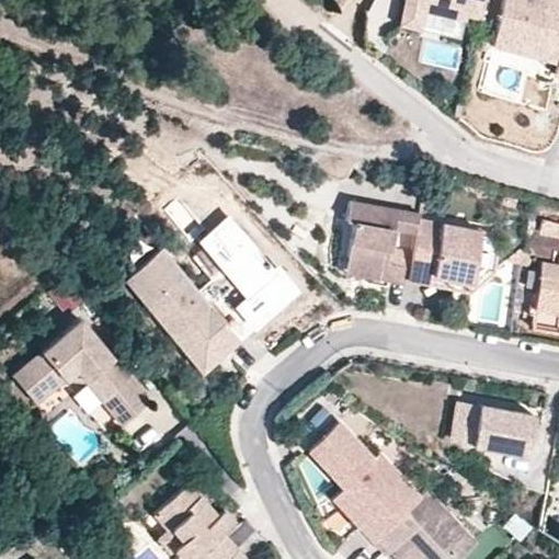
[(420,30),(424,11),(426,6),(405,0),(399,25),(420,30)]
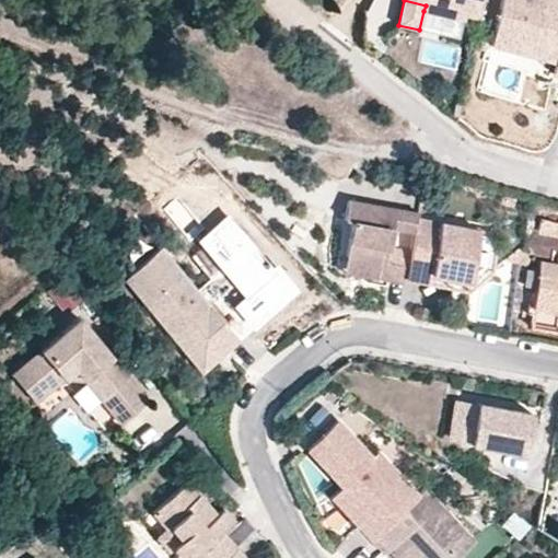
[(479,19),(484,0),(404,0),(426,6),(423,11),(464,20),(465,15),(479,19)]
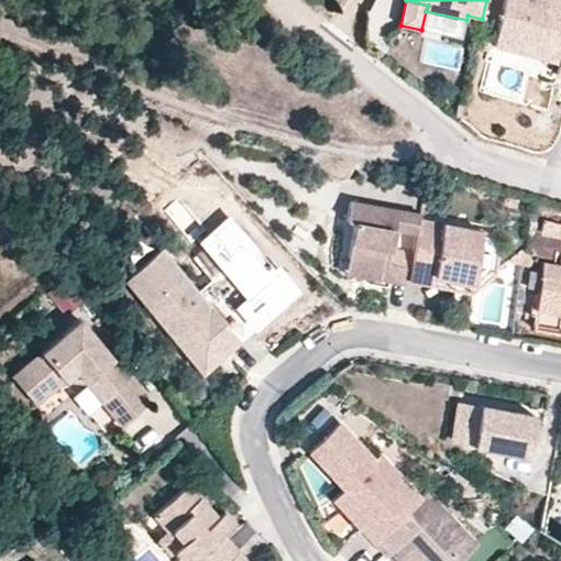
[(560,0),(504,0),(492,48),(517,55),(519,48),(558,58),(557,65),(553,75),(560,77),(560,0)]
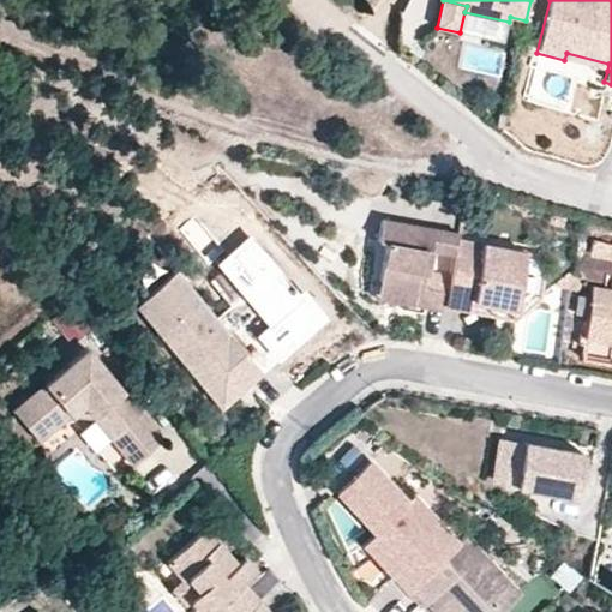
[(567,53),(564,60),(607,71),(609,64),(567,53)]
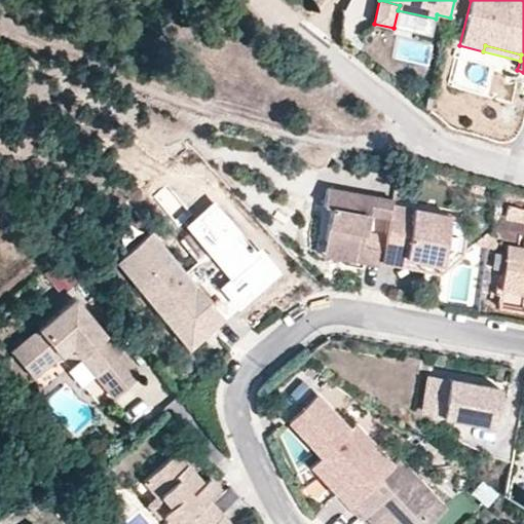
[(391,206),(393,200),(329,189),(325,207),(332,209),(326,242),(358,249),(356,262),(380,267),(381,262),(391,206)]
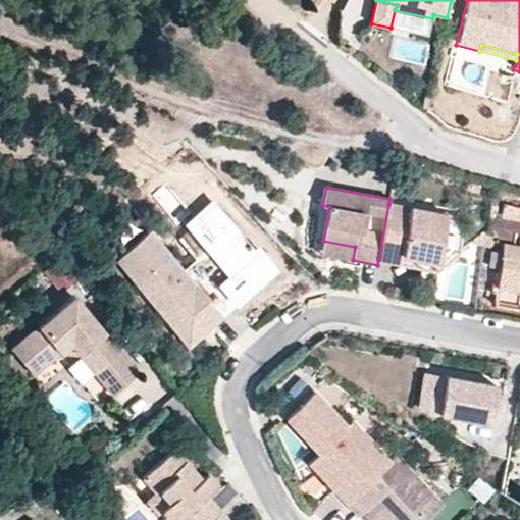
[(235,306),(278,269),(260,247),(255,251),(213,201),(185,225),(227,276),(217,284),(235,306)]
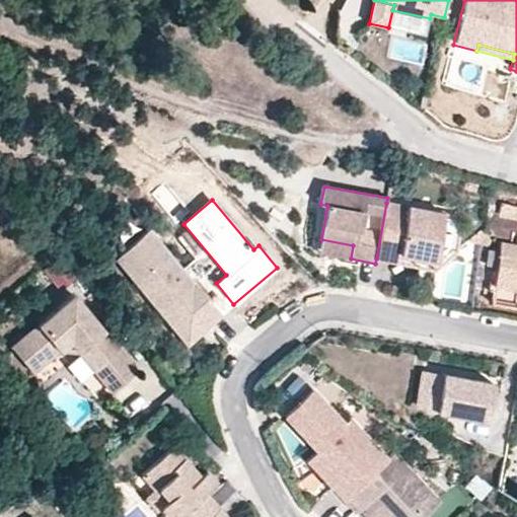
[(437,262),(445,214),(386,203),(376,259),(399,263),(400,254),(437,262)]
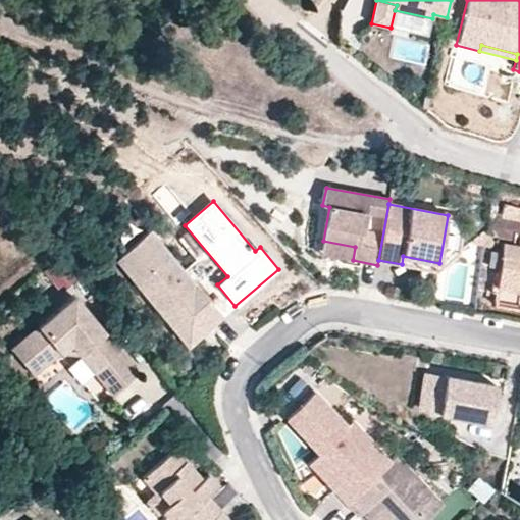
[(519,209),(506,206),(504,218),(519,221),(519,209)]
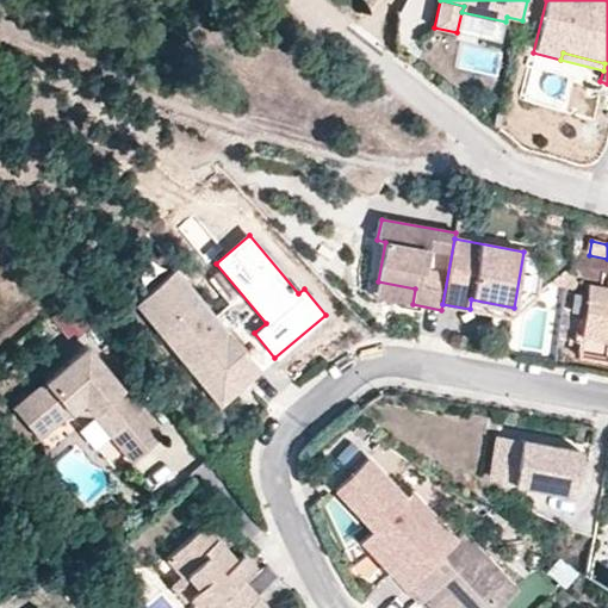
[(607,262),(584,256),(579,274),(607,283),(607,262)]
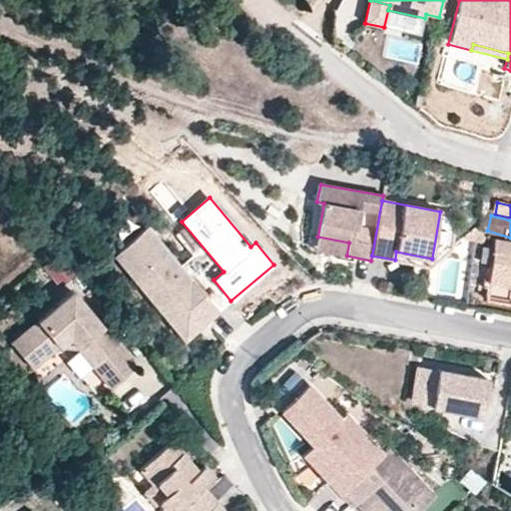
[(220,314),(150,228),(116,257),(169,322),(189,305),(206,325),(220,314)]
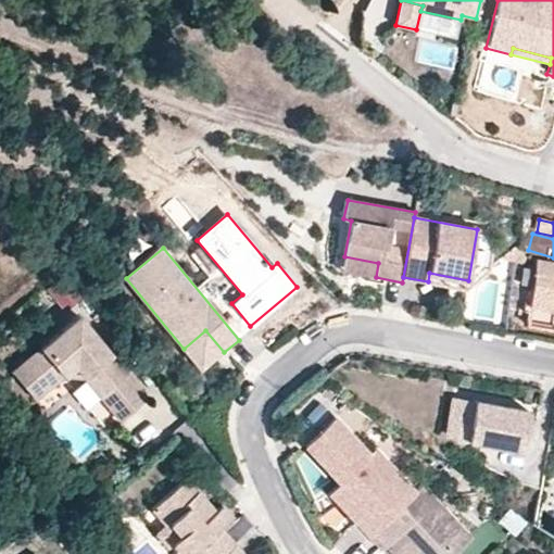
[(376,277),(378,263),(344,256),(341,271),(376,277)]
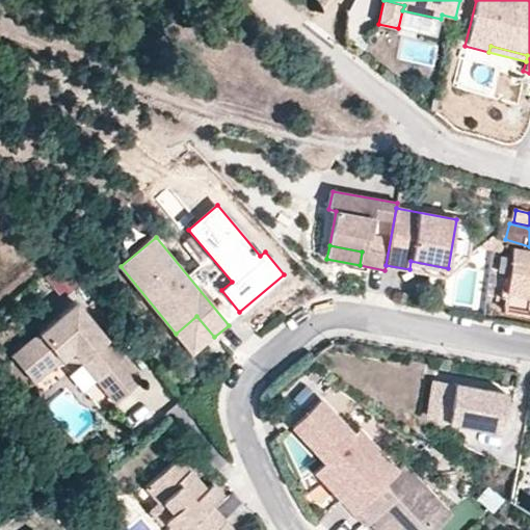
[(529,253),(515,250),(508,294),(529,298),(529,253)]
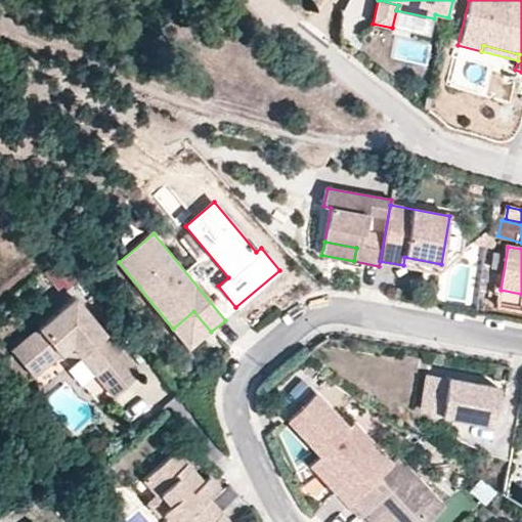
[(494,269),(504,270),(506,256),(496,255),(494,269)]
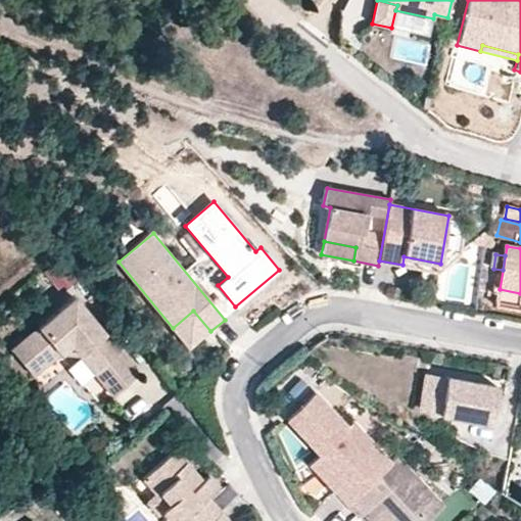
[(46,273),(62,292),(78,280),(61,259),(46,273)]
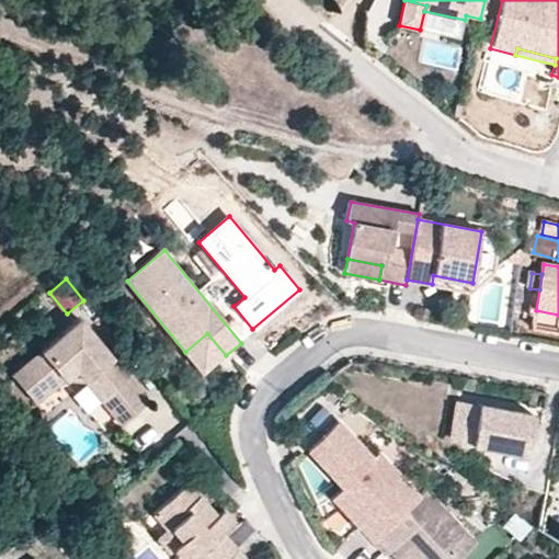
[(80,320),(27,363),(52,391),(66,380),(87,381),(89,384),(103,401),(124,426),(150,405),(80,320)]
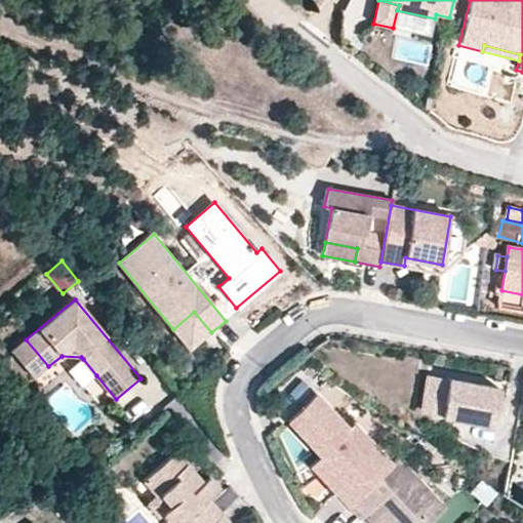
[(211,332),(194,312),(173,329),(190,350),(211,332)]
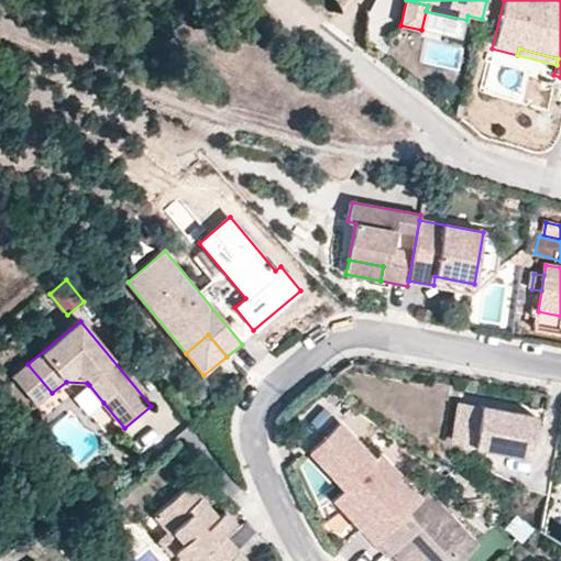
[(12,377),(36,406),(52,393),(28,364),(12,377)]
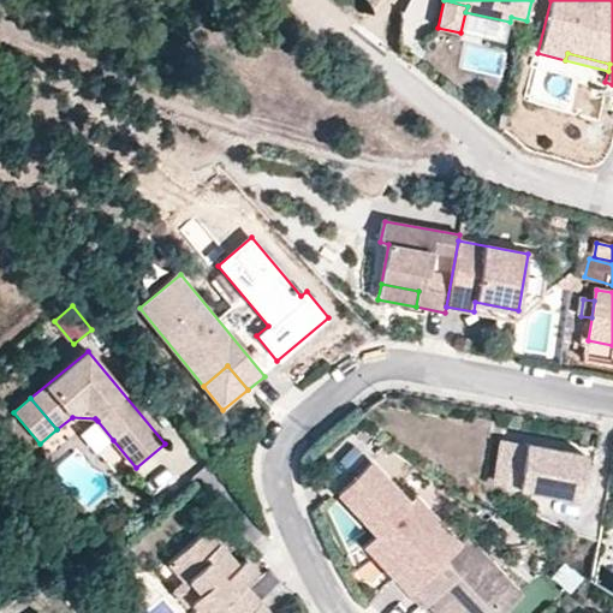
[(100,451),(113,440),(97,421),(84,432),(100,451)]
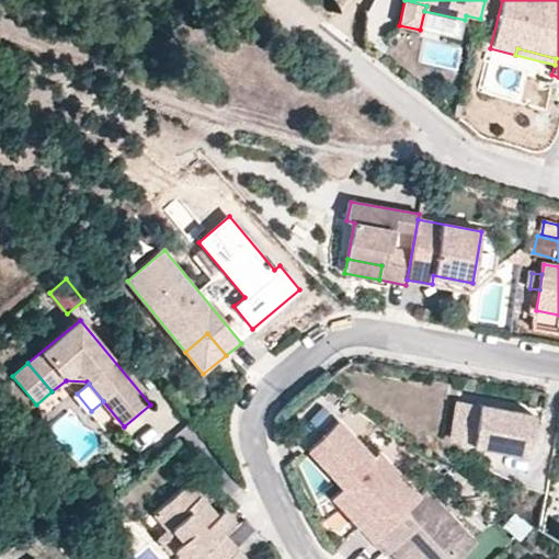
[(527,455),(534,415),(456,401),(448,441),(527,455)]
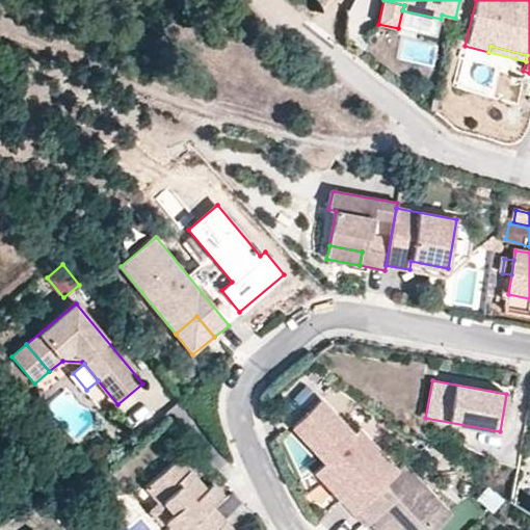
[(355,435),(323,401),(293,429),(339,478),(328,487),(353,514),(399,472),(361,430),(355,435)]
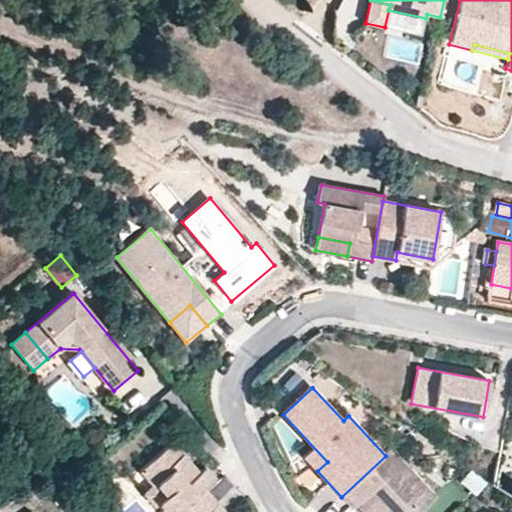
[(219,505),(206,490),(217,480),(208,468),(201,474),(185,455),(183,457),(173,445),(143,472),(155,487),(159,484),(168,496),(160,503),(168,511),(213,511),(218,507),(219,505)]
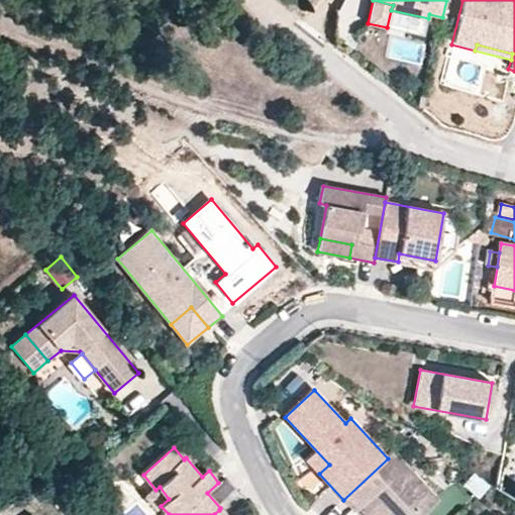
[(424,514),(440,501),(395,451),(388,458),(343,500),(356,513),(361,509),(366,514),(390,514),(424,514)]
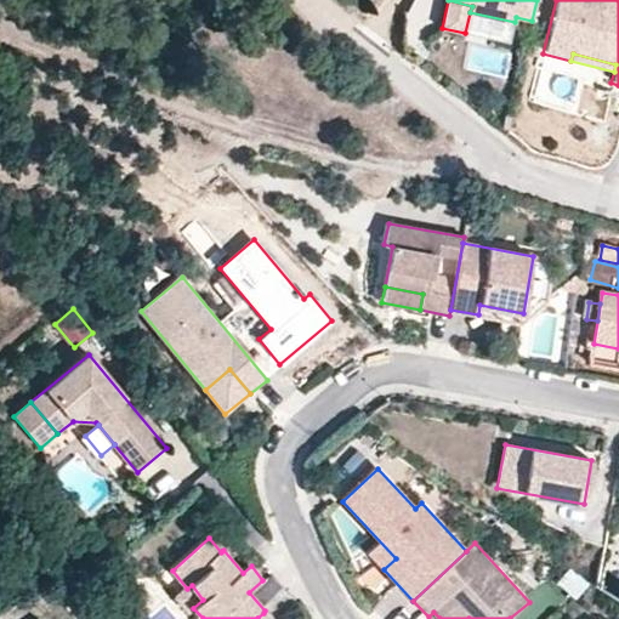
[(569,572),(560,586),(579,600),(589,584),(569,572)]
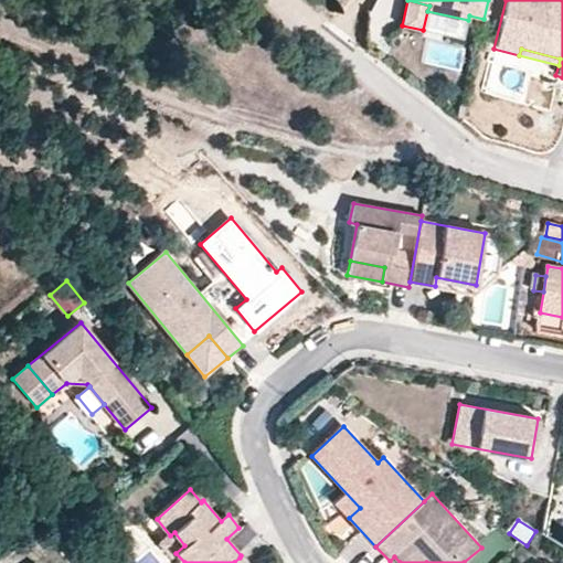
[(184,545),(174,532),(170,535),(160,544),(171,556),(176,553),(184,545)]
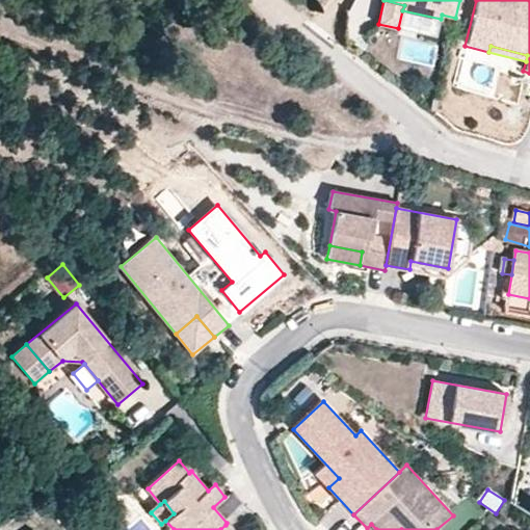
All buildings are outlined.
